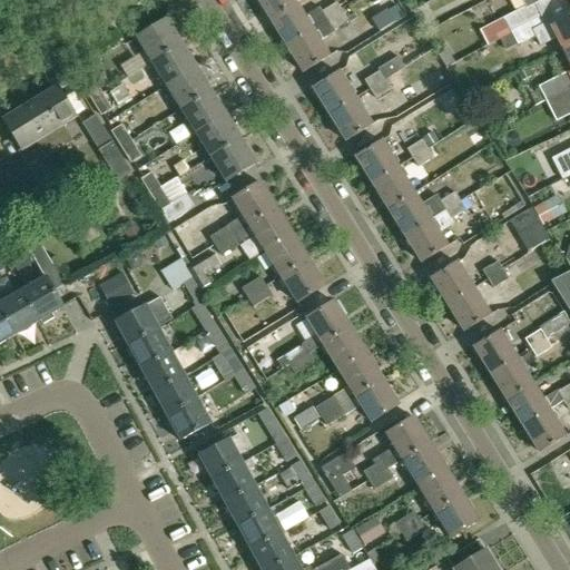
[(257,0),(271,19),(296,3),(293,0),(257,0)]
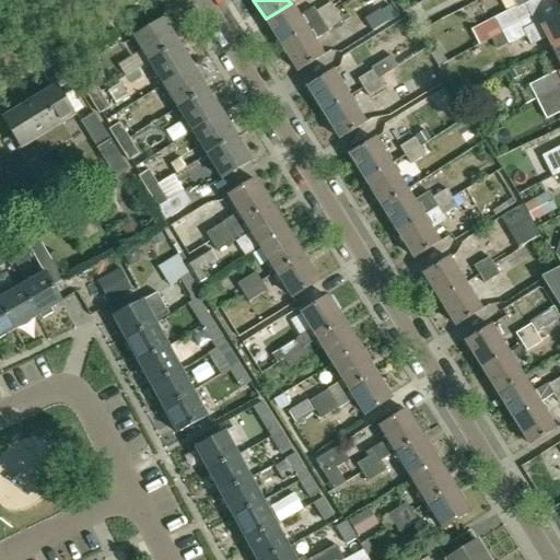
[(405,0),(398,4),(403,12),(409,8),(405,0)]
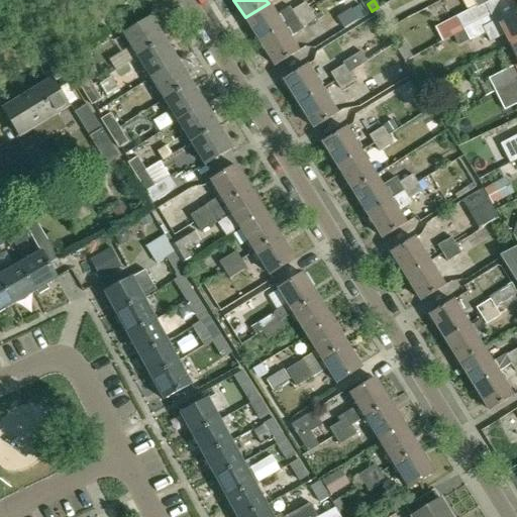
[(473,0),(476,5),(456,14),(463,27),(470,24),(490,13),(485,2),(488,0),(473,0)]
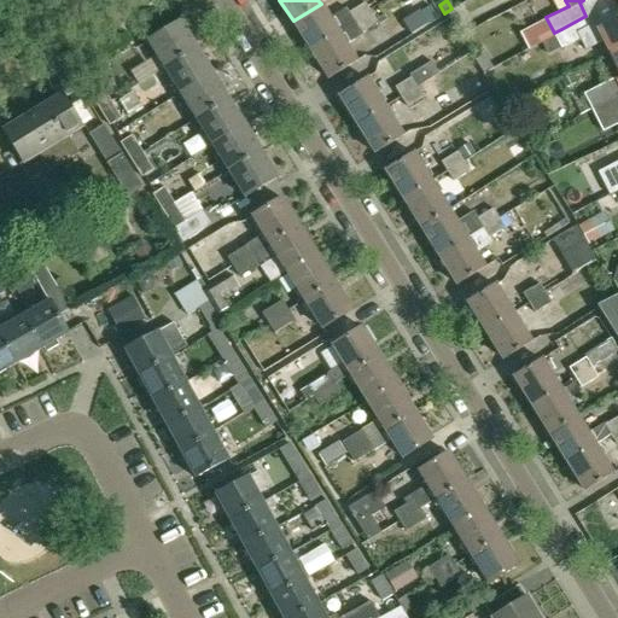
[(349,12),(355,23),(372,12),(365,3),(349,12)]
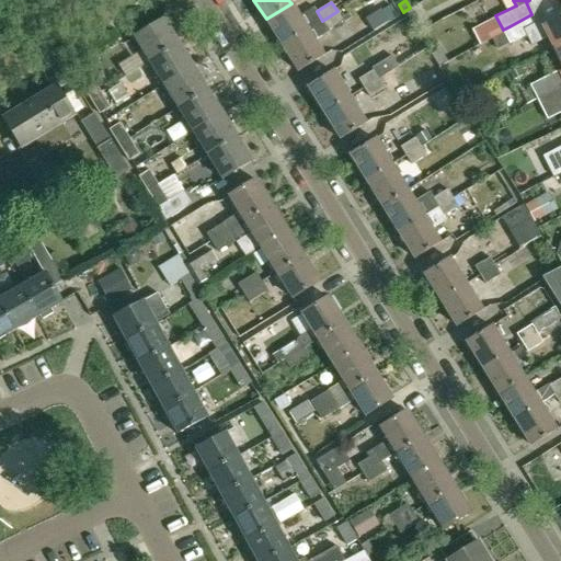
[(298,15),(292,3),(266,19),(283,45),(322,21),(317,11),(313,7),(298,15)]
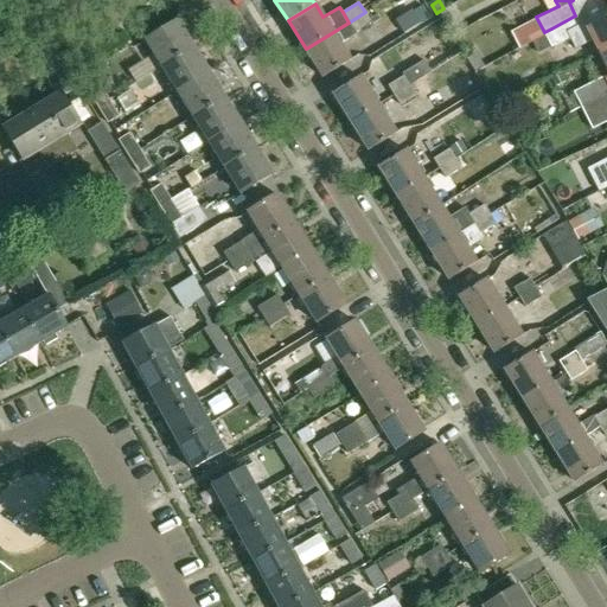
[(404,33),(420,23),(411,10),(396,20),(404,33)]
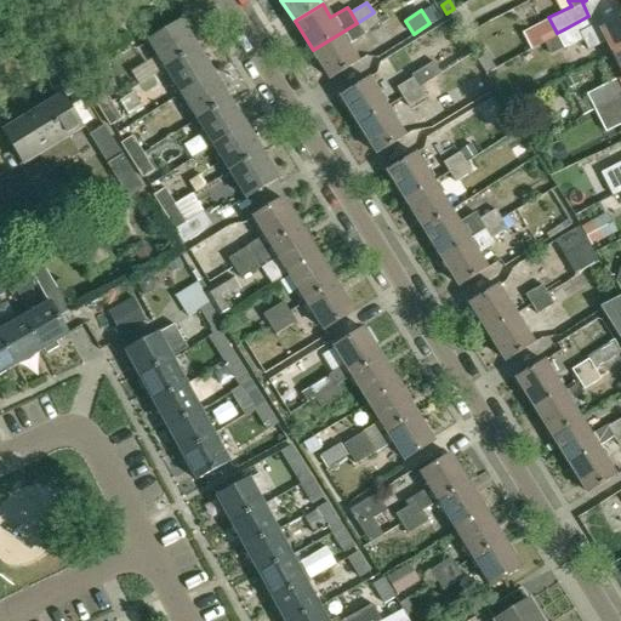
[(374,12),(357,23),(363,32),(379,22),(374,12)]
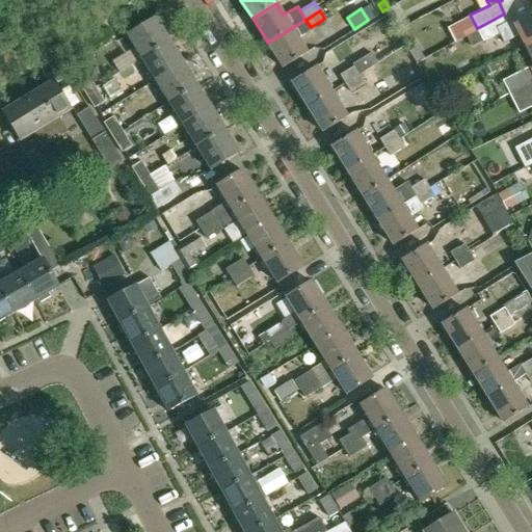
[(531,14),(510,25),(504,14),(483,25),(477,28),(464,34),(471,47),(483,41),(499,32),(504,44),(520,35),(524,44),(531,40),(531,14)]
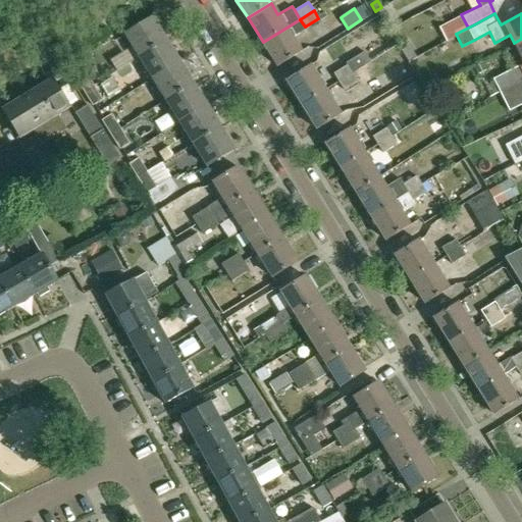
[(139,56),(165,40),(152,17),(125,35),(139,56)]
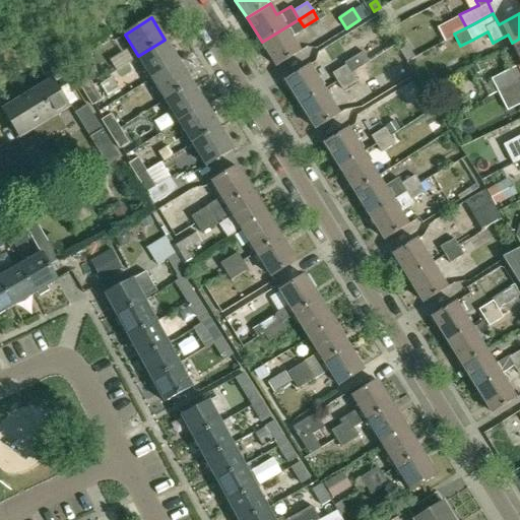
[(299,19),(262,42),(276,66),(300,52),(290,38),(306,29),(304,26),(299,19)]
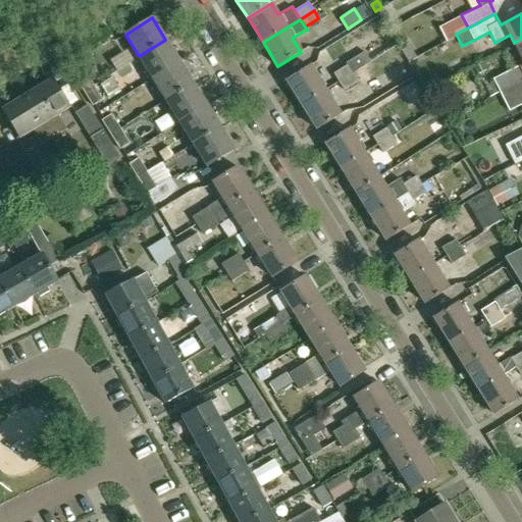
[(520,63),(492,77),(496,84),(499,92),(500,91),(521,80),(521,39),(514,43),(521,58),(521,63),(520,64),(520,63)]
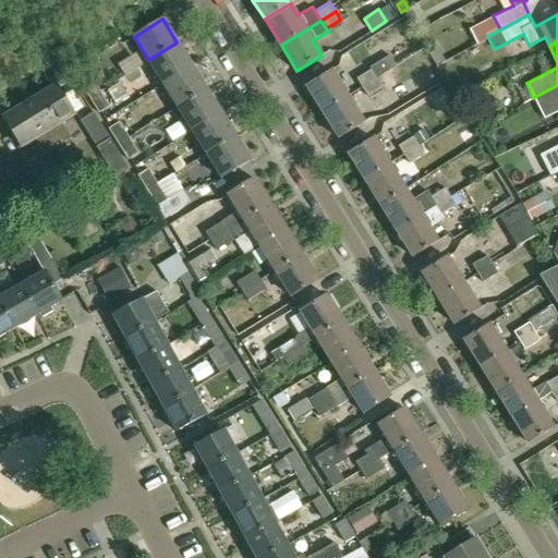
[(177,43),(148,60),(162,84),(191,67),(177,43)]
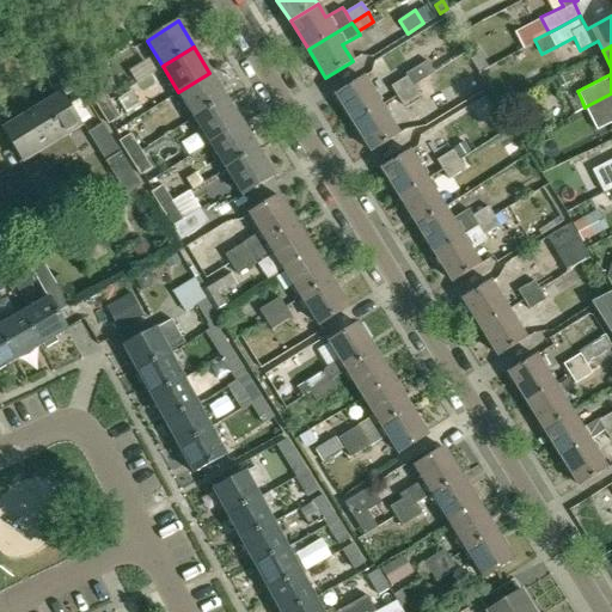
[(140,81),(157,72),(150,60),(133,71),(140,81)]
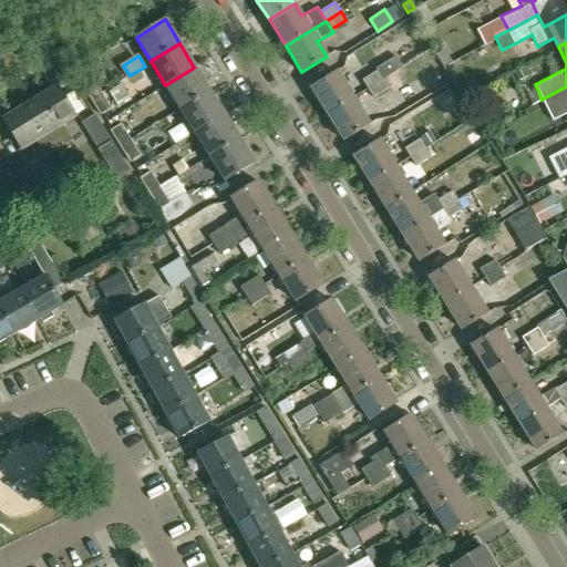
[(374,69),(377,71),(362,80),(368,90),(383,80),(403,68),(395,57),(374,69)]
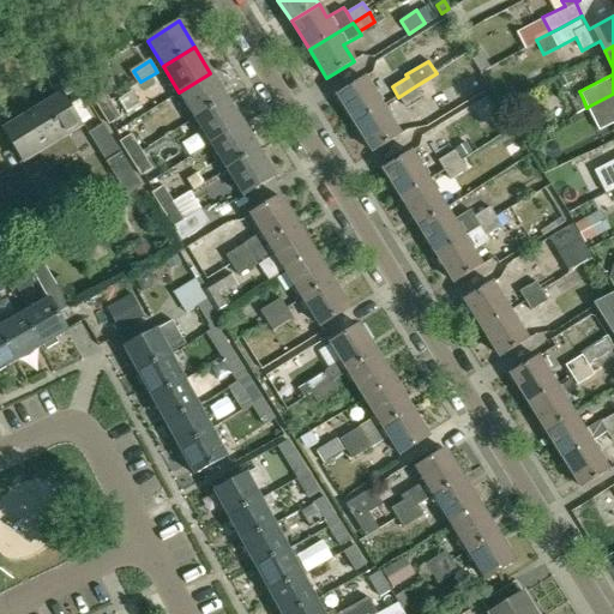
[(226,98),(210,73),(179,92),(194,118),(226,98)]
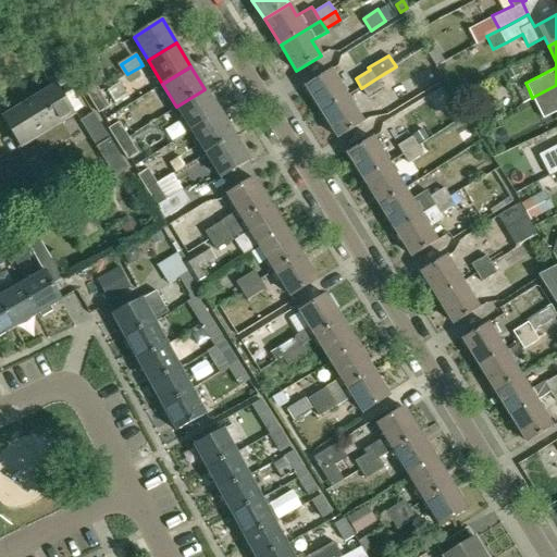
[(306,87),(321,112),(347,97),(331,71),(305,86),(306,87)]
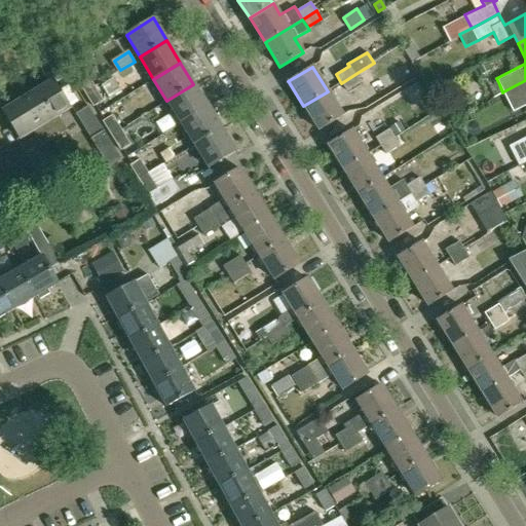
[(83,91),(94,85),(85,72),(75,78),(83,91)]
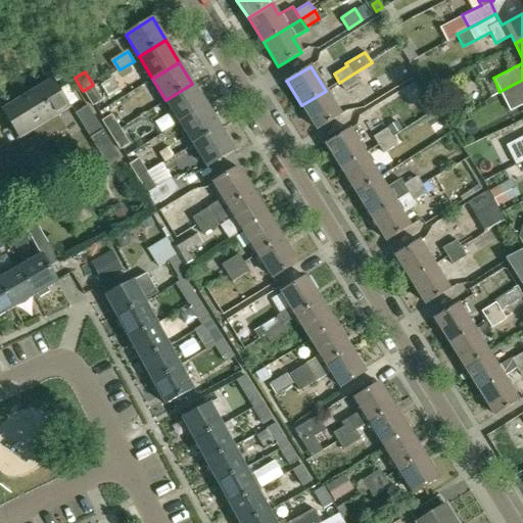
[(359,82),(353,74),(339,83),(344,90),(359,82)]
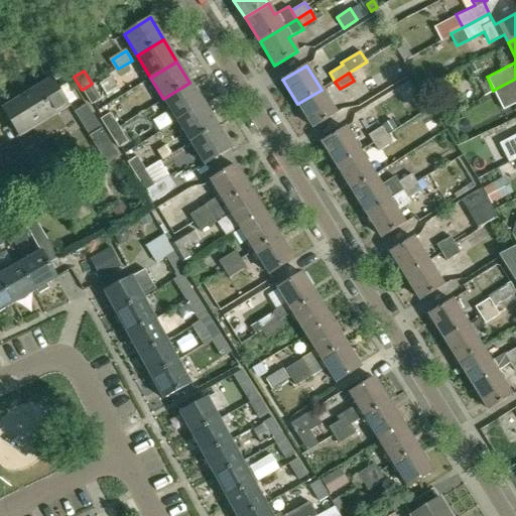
[(27,95),(52,136),(66,128),(56,113),(69,106),(51,79),(27,95)]
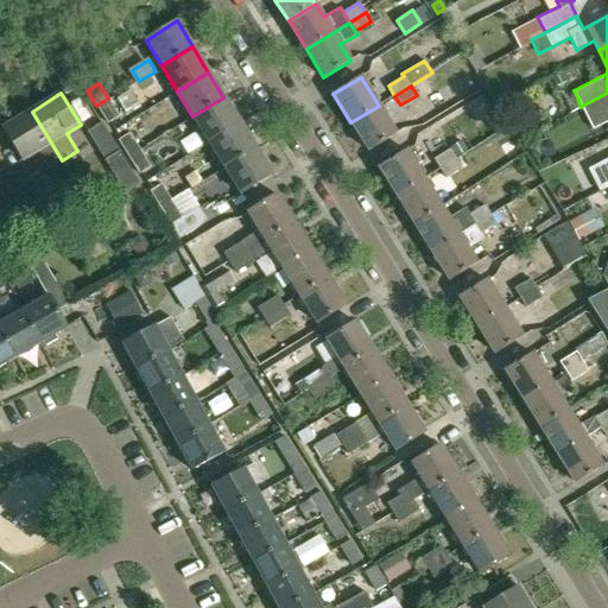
[(607,93),(582,106),(581,107),(591,128),(607,120),(607,93)]
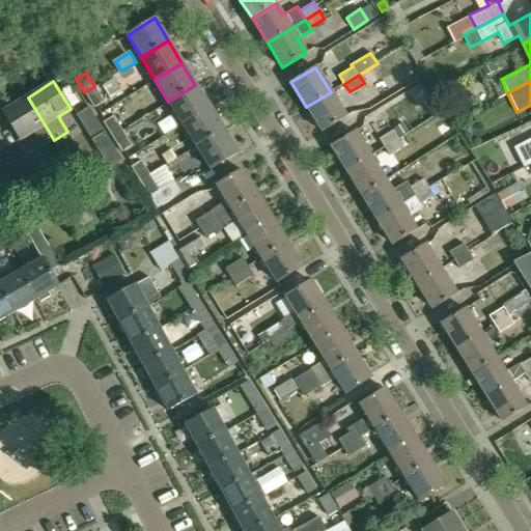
[(210,108),(195,85),(168,102),(182,124),(210,108)]
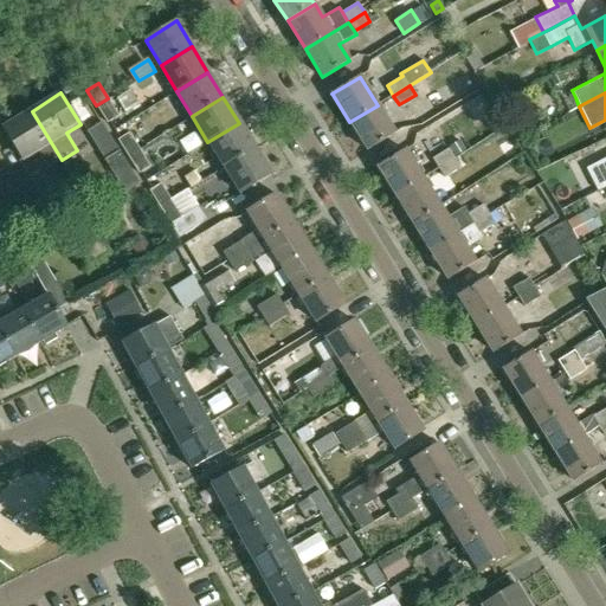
[(108,98),(96,105),(107,123),(118,116),(108,98)]
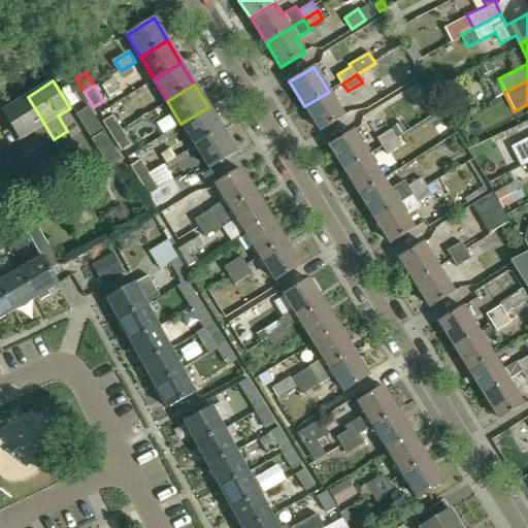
[(320,131),(343,117),(329,92),(304,106),(320,131)]
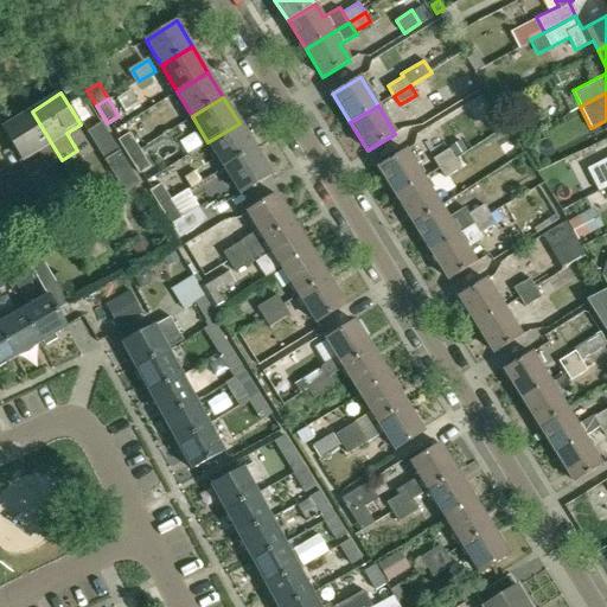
[(62,160),(32,112),(4,128),(24,160),(38,152),(49,168),(62,160)]
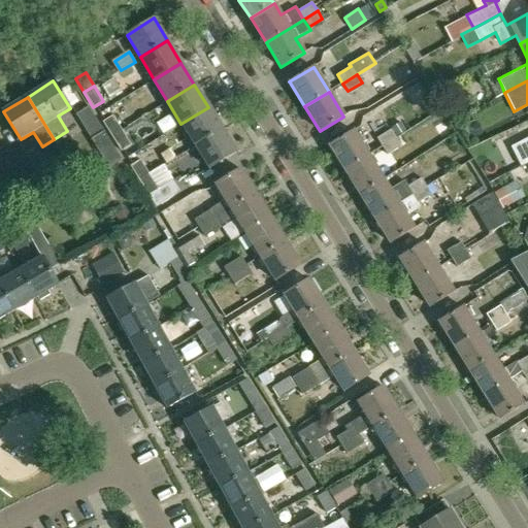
[(108,166),(121,159),(89,106),(76,114),(108,166)]
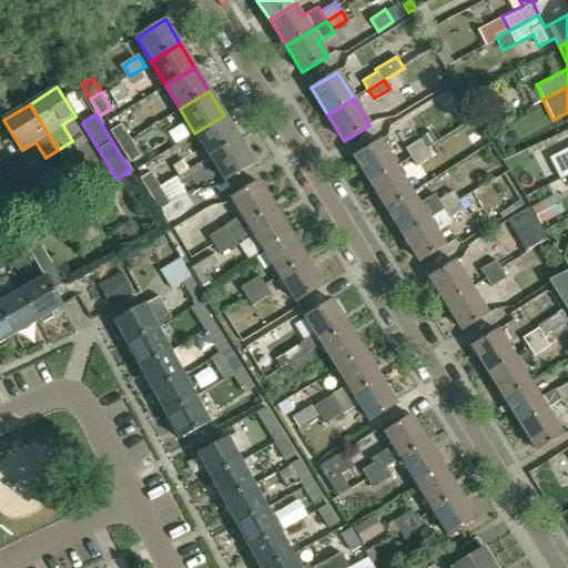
[(239,139),(224,115),(194,133),(210,156),(239,139)]
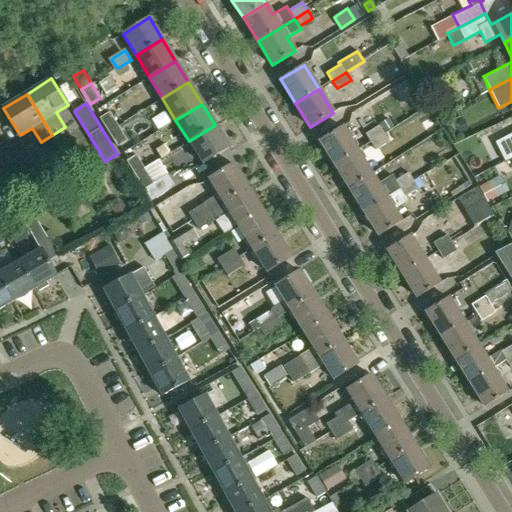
[(109,113),(99,119),(108,133),(118,127),(109,113)]
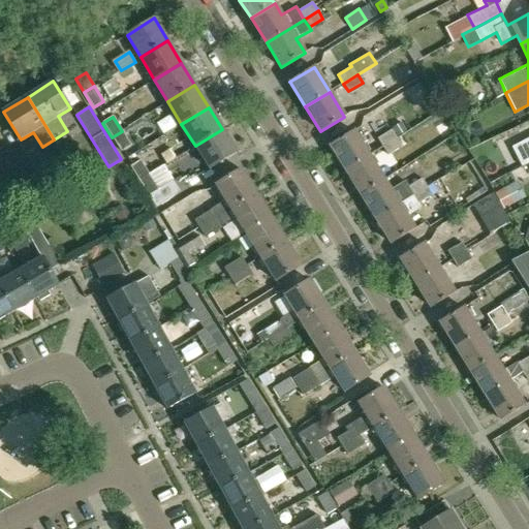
[(400,123),(393,128),(398,135),(405,131),(400,123)]
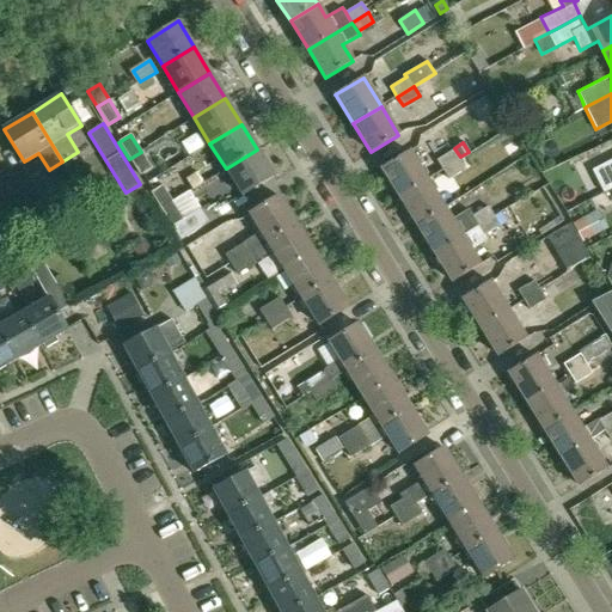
[(273,176),(257,150),(226,169),(242,195),(273,176)]
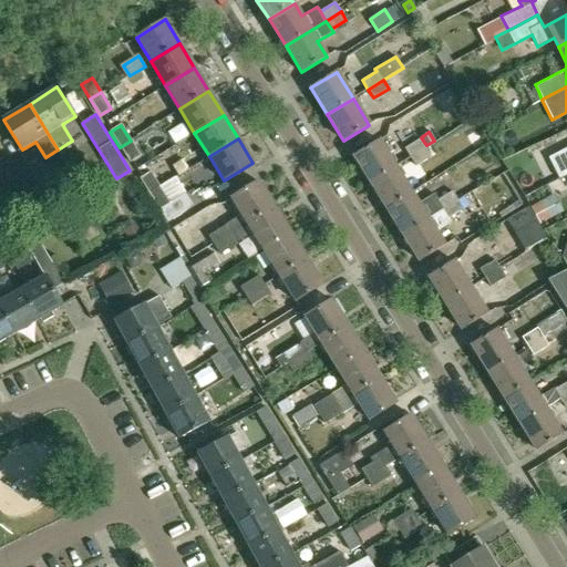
[(425,147),(420,138),(404,148),(410,157),(425,147)]
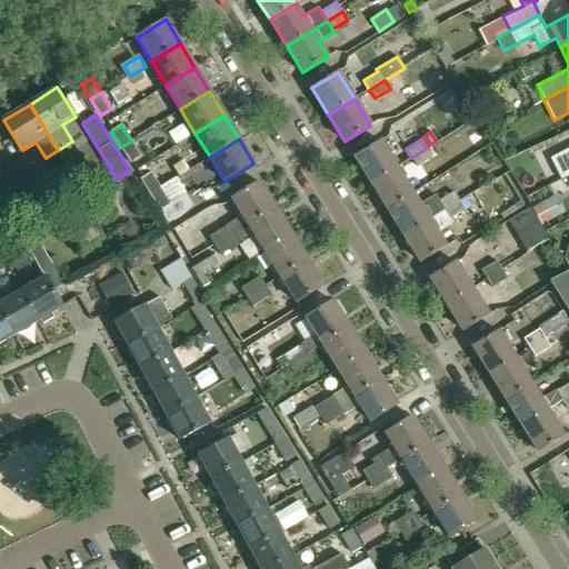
[(131,141),(120,148),(130,163),(141,157),(131,140),(131,141)]
